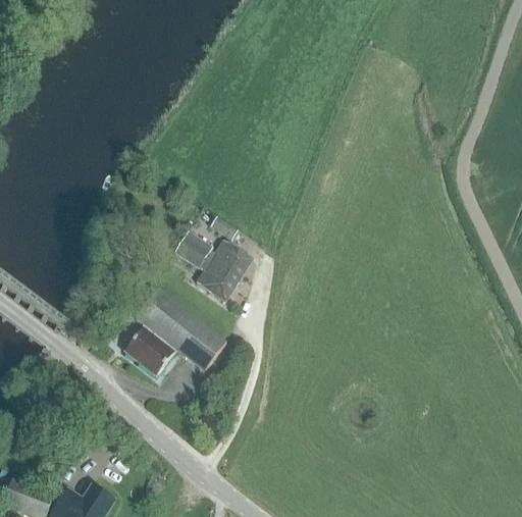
[(209,224),(230,239),(238,227),(216,214),(209,224)]
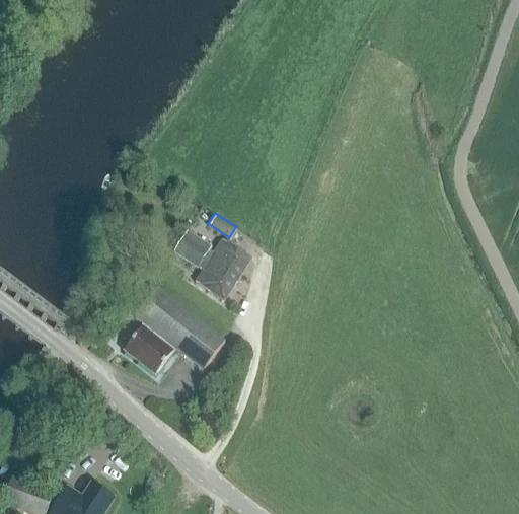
[(224,297),(250,257),(222,238),(214,250),(209,247),(211,244),(187,229),(173,249),(197,265),(198,264),(203,267),(195,279),(224,297)]
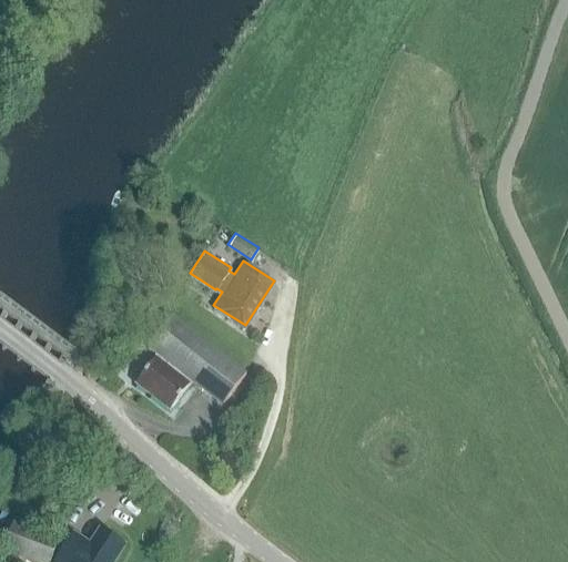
[(220,401),(244,370),(171,314),(146,346),(155,353),(134,380),(169,407),(191,379),(220,401)]
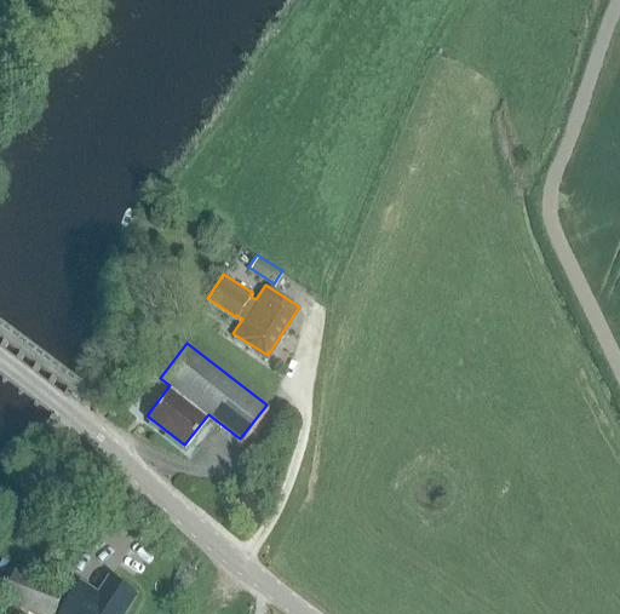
[(50,613),(62,586),(13,566),(0,597),(41,613),(50,613)]
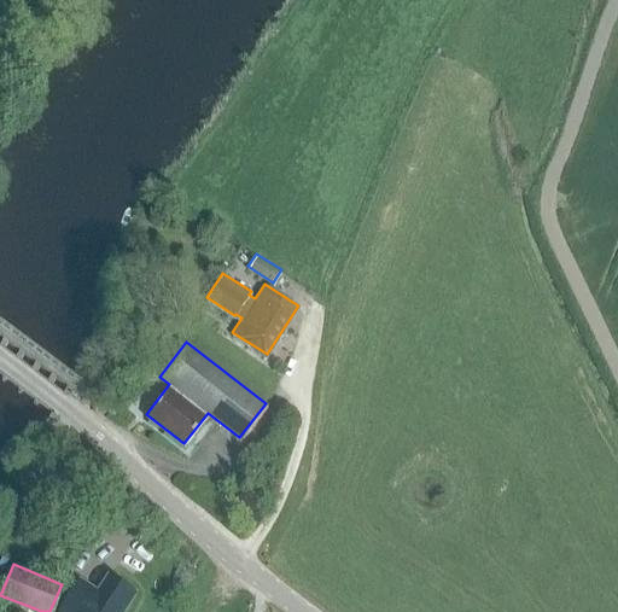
[(56,611),(121,611),(134,592),(129,589),(130,584),(123,581),(118,583),(106,575),(98,589),(79,577),(56,611)]
